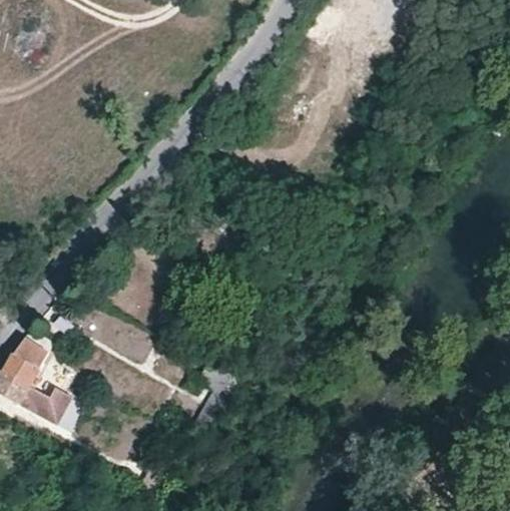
[(333,252),(336,246),(328,241),(325,247),(333,252)]
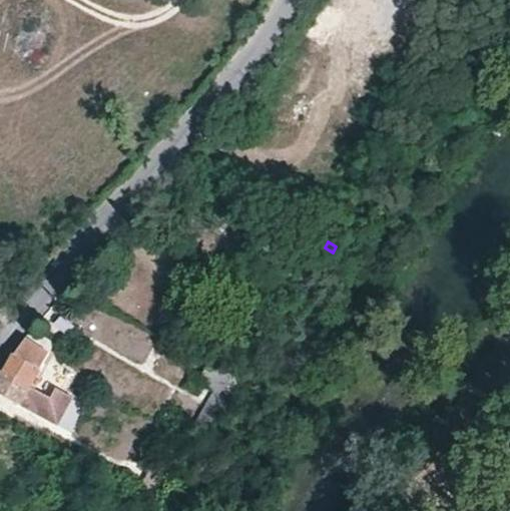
[(42,393),(30,387),(53,345),(31,331),(19,344),(2,375),(0,374),(0,395),(56,424),(71,396),(54,387),(50,396),(42,393)]
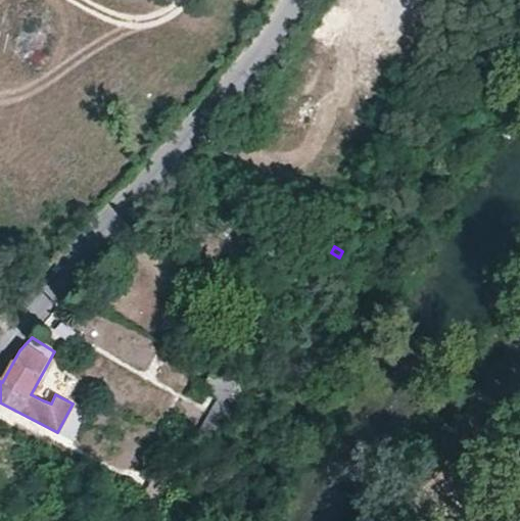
[(192,439),(209,447),(241,387),(209,371),(200,389),(217,397),(192,439)]
